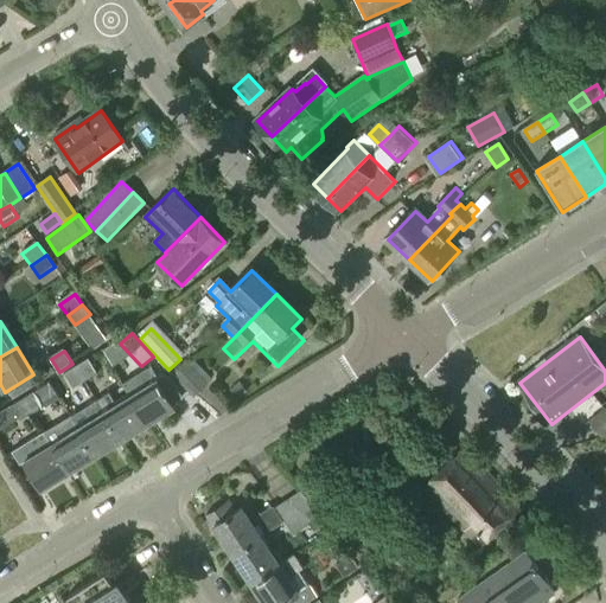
[(89,360),(76,369),(87,385),(100,378),(89,360)]
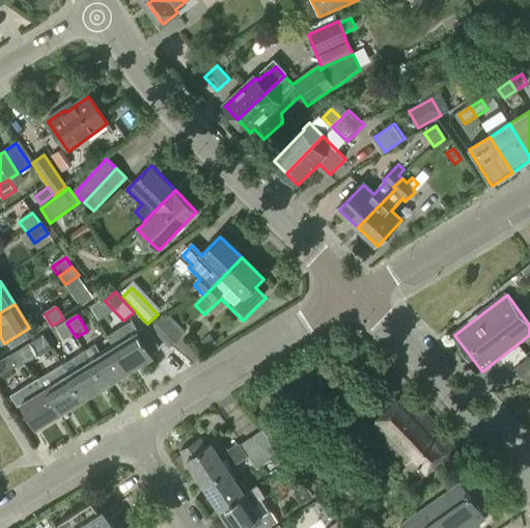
[(176,344),(180,339),(186,333),(170,317),(165,321),(163,318),(154,328),(150,329),(169,350),(176,344)]
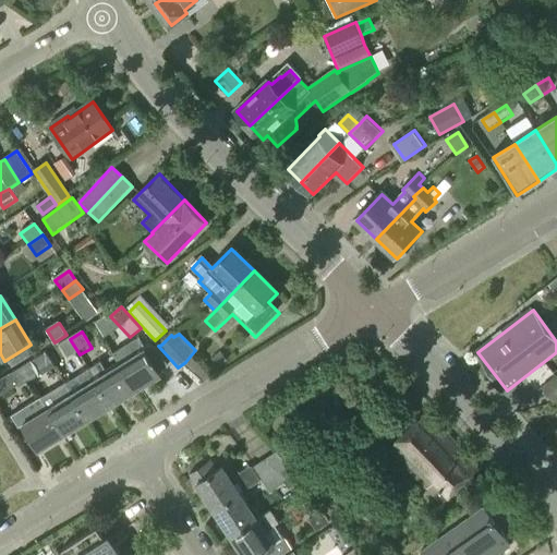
[(80,354),(70,339),(58,346),(68,362),(80,354)]
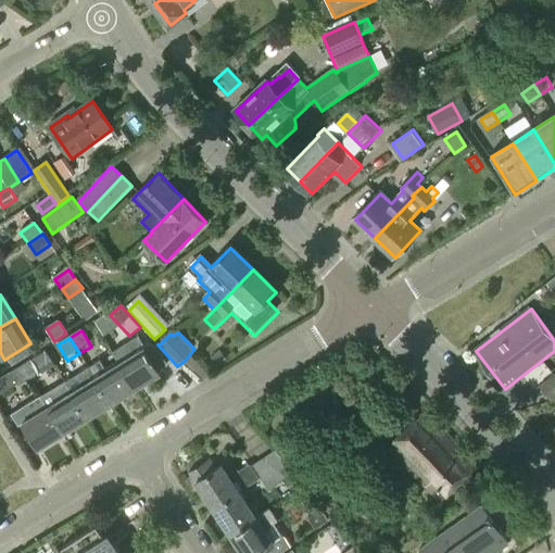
[(121,364),(137,390),(161,375),(146,350),(131,357),(125,348),(117,340),(109,346),(114,354),(112,355),(118,365),(121,364)]
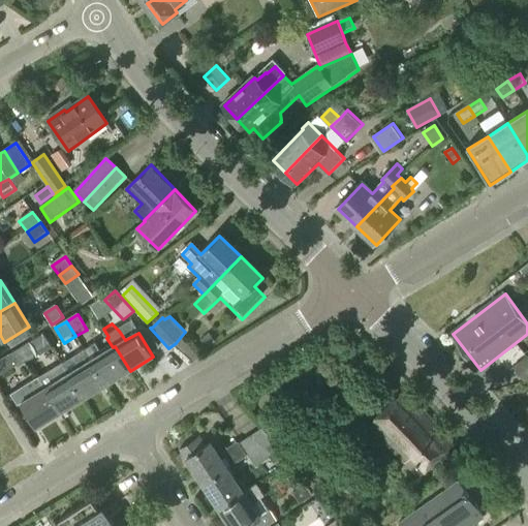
[(207,350),(216,343),(210,335),(200,342),(207,350)]
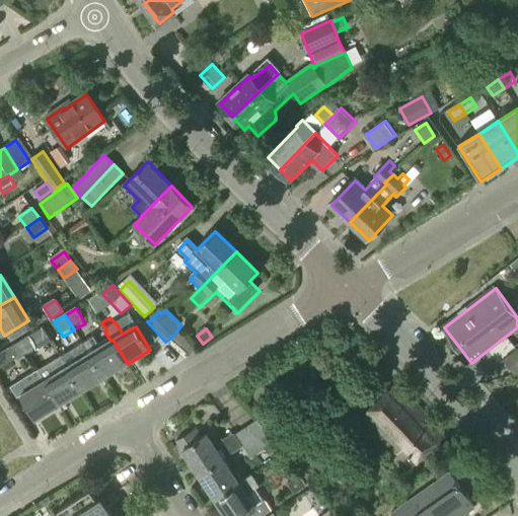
[(31,337),(20,343),(29,357),(40,351),(31,337)]
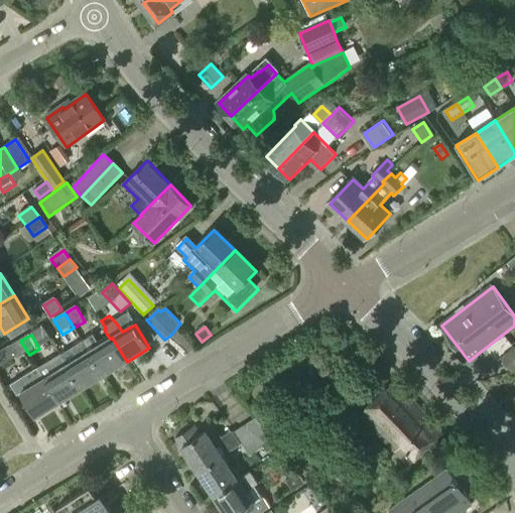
[(112,338),(110,339),(99,346),(93,337),(83,344),(89,353),(90,352),(105,376),(127,362),(112,338)]
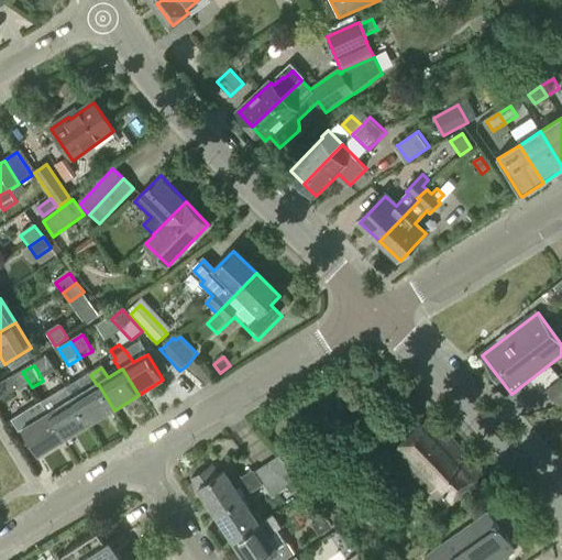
[(32,387),(22,372),(10,380),(20,395),(32,387)]
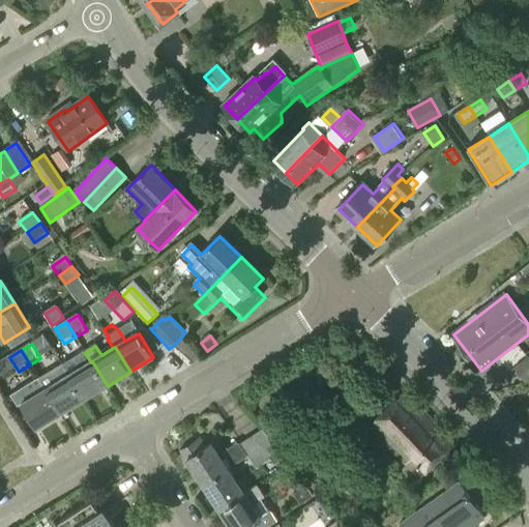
[(92,361),(91,362),(69,376),(85,400),(108,386),(92,361)]
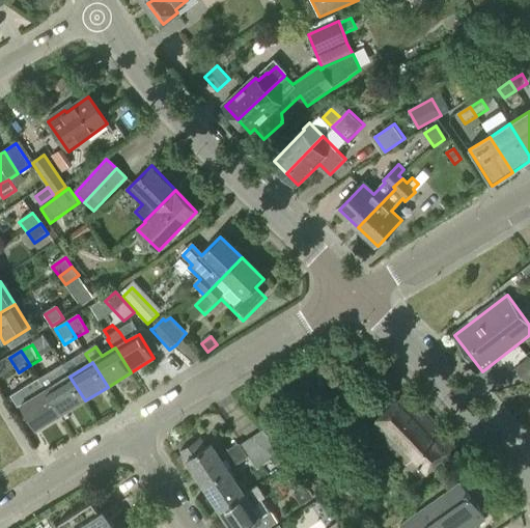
[(70,377),(47,390),(62,415),(85,400),(70,377)]
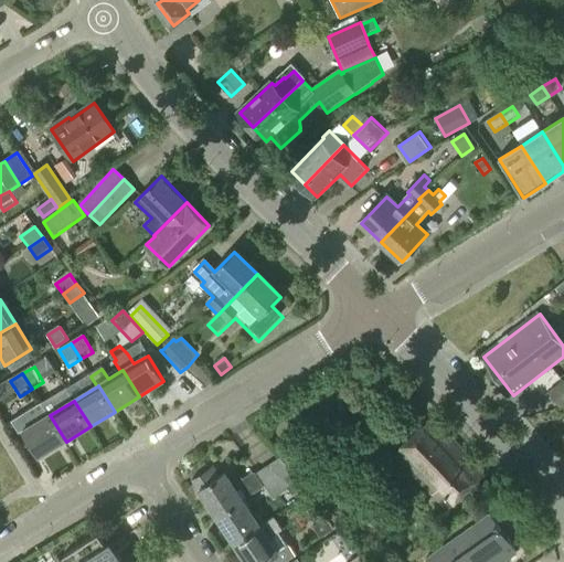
[(369,433),(380,423),(378,421),(381,417),(375,411),(361,423),(369,433)]
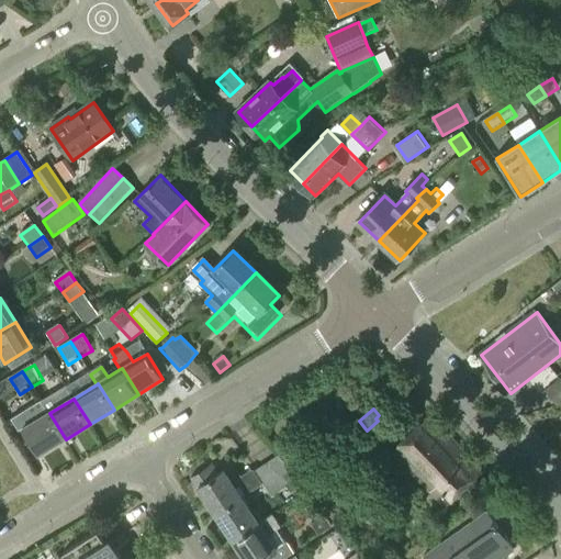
[(66,439),(49,413),(24,428),(41,455),(66,439)]
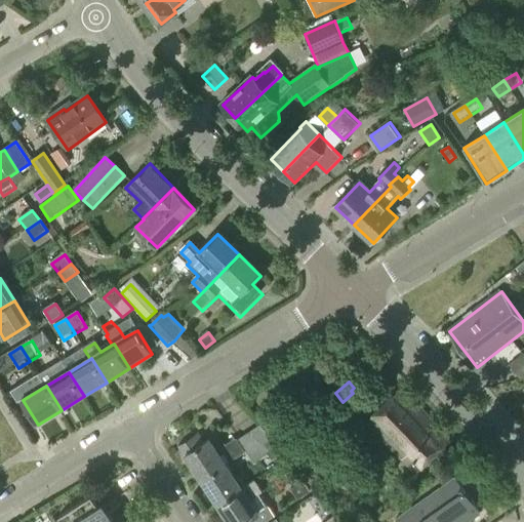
[(403,389),(367,423),(415,476),(451,442),(403,389)]
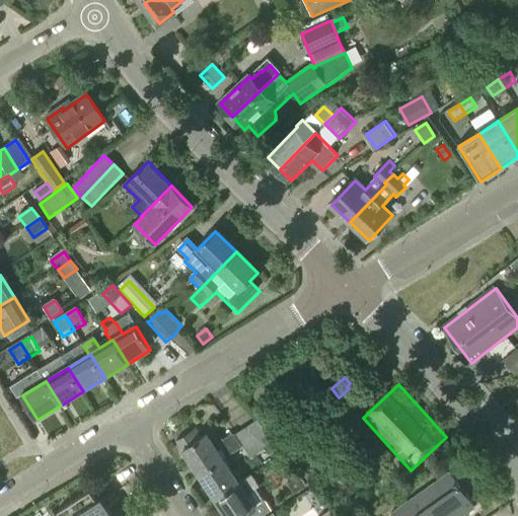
[(256,421),(246,428),(261,450),(264,448),(275,441),(256,421)]
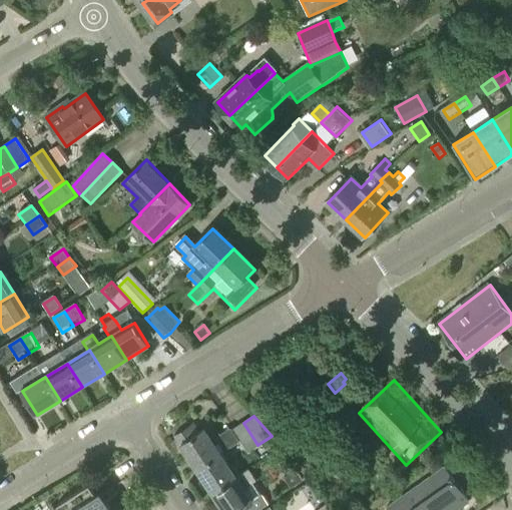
[(243,423),(232,431),(240,442),(247,452),(258,445),(243,423)]
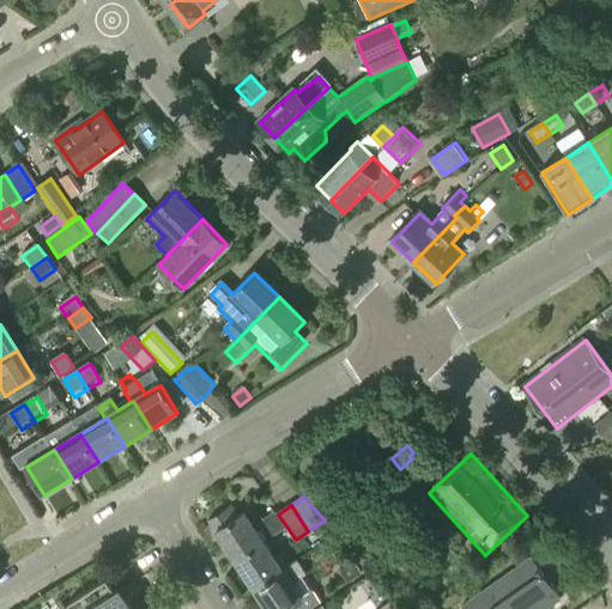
[(235,562),(266,542),(274,536),(267,527),(262,525),(256,530),(246,513),(235,521),(228,511),(210,523),(217,533),(216,534),(235,562)]
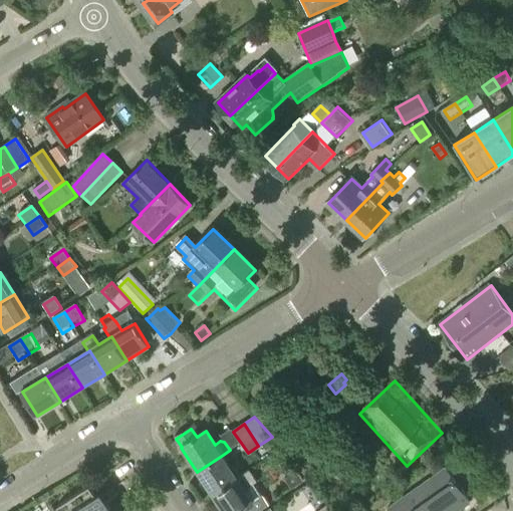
[(290,453),(312,477),(316,481),(328,495),(348,477),(336,463),(336,464),(309,435),(290,453)]
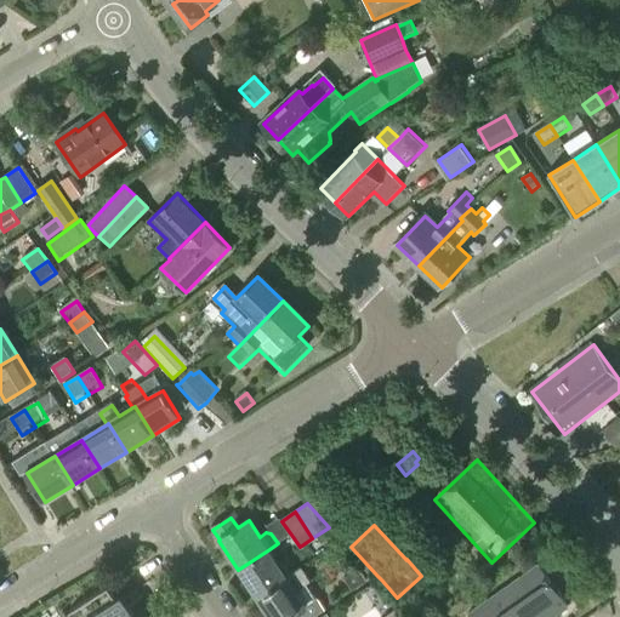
[(329,527),(316,536),(323,546),(336,536),(329,527)]
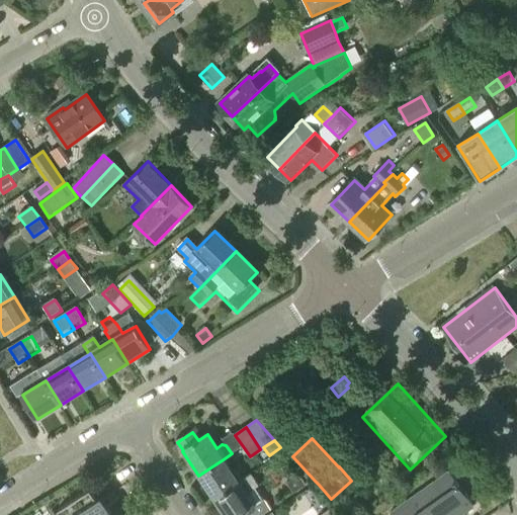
[(238,479),(225,458),(198,476),(211,495),(238,479)]
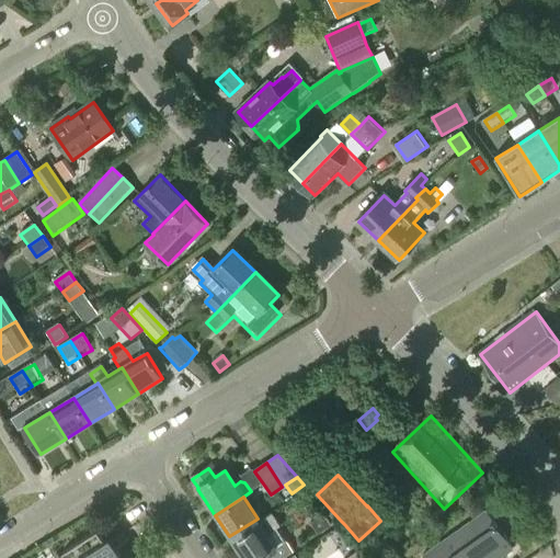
[(503,557),(513,550),(484,509),(418,556),(419,557),(503,557)]
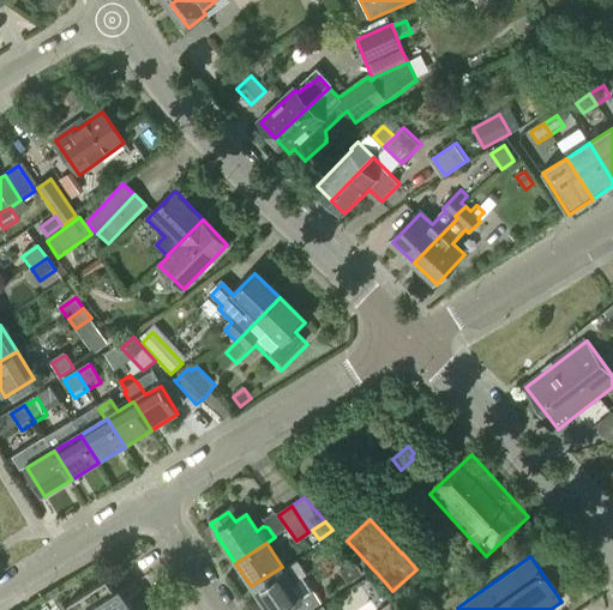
[(284,572),(282,567),(251,586),(266,609),(288,609),(310,609),(322,602),(314,591),(302,598),(294,585),(307,577),(298,562),(284,572)]
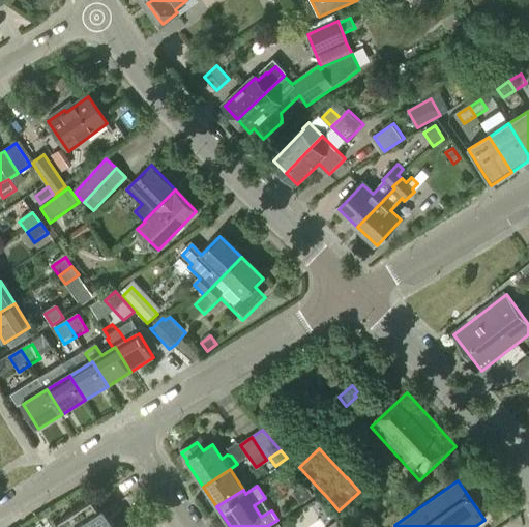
[(291,496),(298,507),(313,497),(305,486),(291,496)]
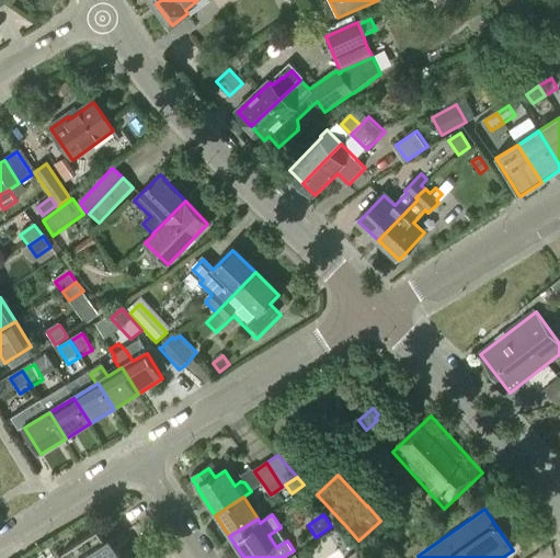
[(120,557),(115,551),(123,546),(118,539),(107,546),(98,532),(63,555),(64,557),(120,557)]
